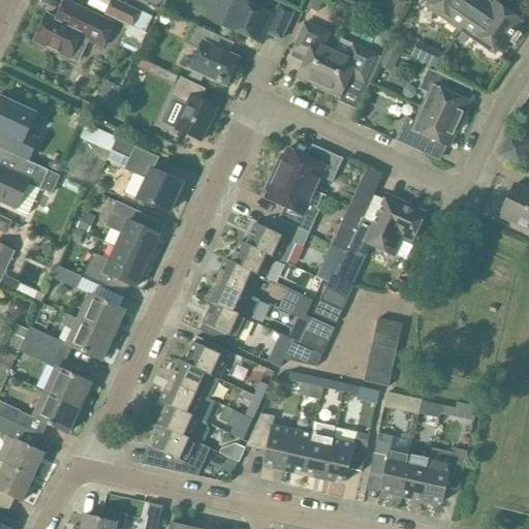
[(139,12),(112,0),(111,0),(104,16),(128,27),(133,29),(139,12)]
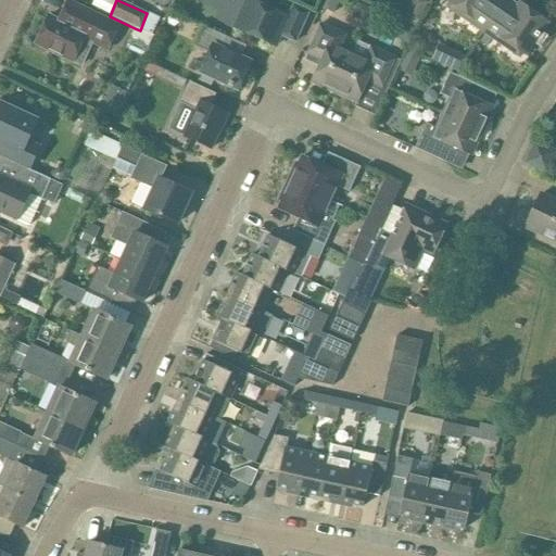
[(483,34),(504,4),(497,0),(449,0),(446,3),(450,4),(446,8),(483,34)]
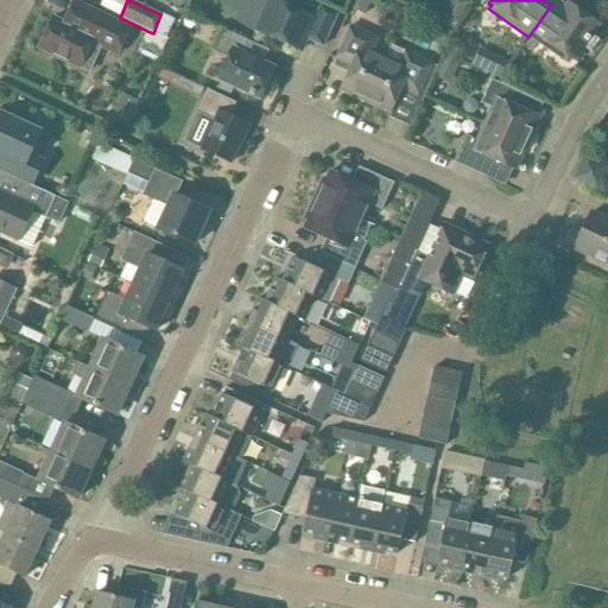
[(315,20),(271,1),(257,32),(302,52),(308,40),(323,48),(337,16),(320,8),(315,20)]
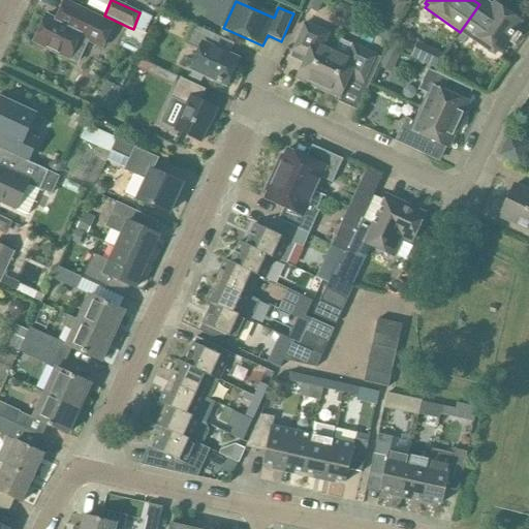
[(113,25),(65,2),(56,21),(48,17),(35,42),(69,59),(79,38),(101,50),(113,25)]
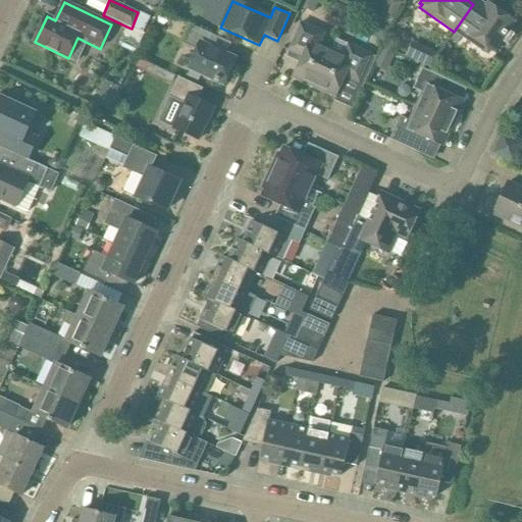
[(482,10),(473,4),(454,32),(489,56),(491,52),(493,53),(515,22),(488,4),(482,10)]
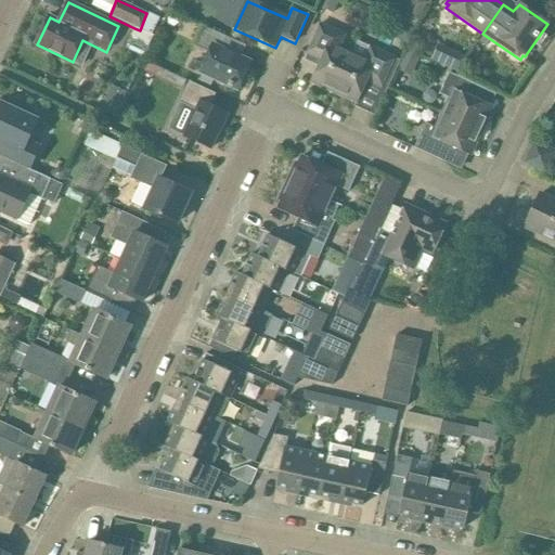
[(312,84),(334,93),(352,54),(339,49),(346,36),(320,25),(307,55),(322,62),(312,84)]
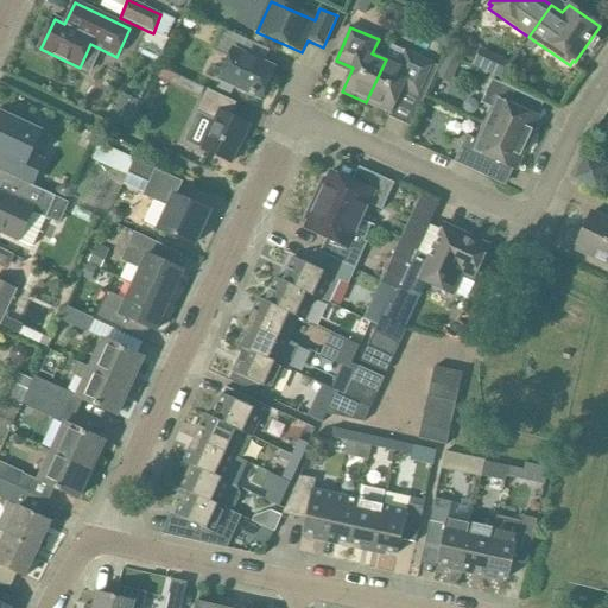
[(248,42),(222,30),(213,50),(228,57),(219,80),(261,99),(274,69),(242,55),(248,42)]
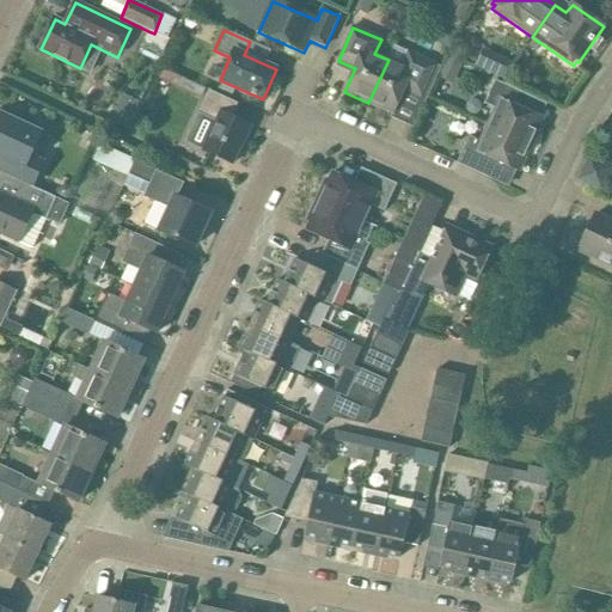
[(154,34),(148,31),(138,53),(160,63),(171,42),(167,40),(154,34)]
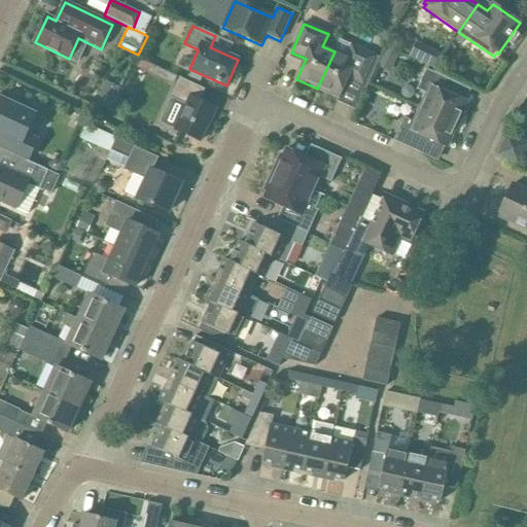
[(335,51),(317,89),(338,98),(347,78),(361,84),(374,56),(351,45),(340,40),(335,51)]
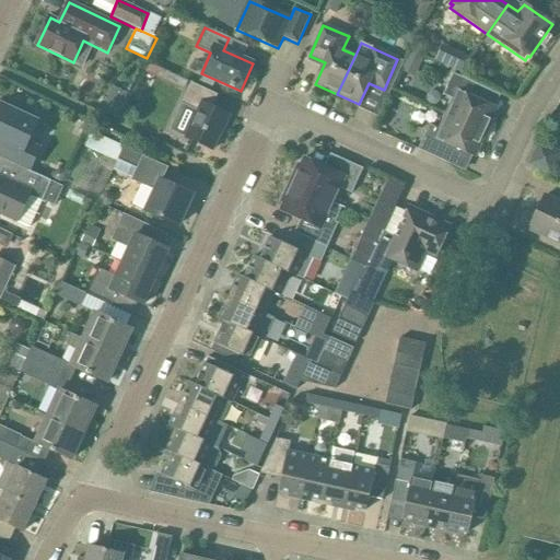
[(423,57),(411,51),(403,72),(415,77),(423,57)]
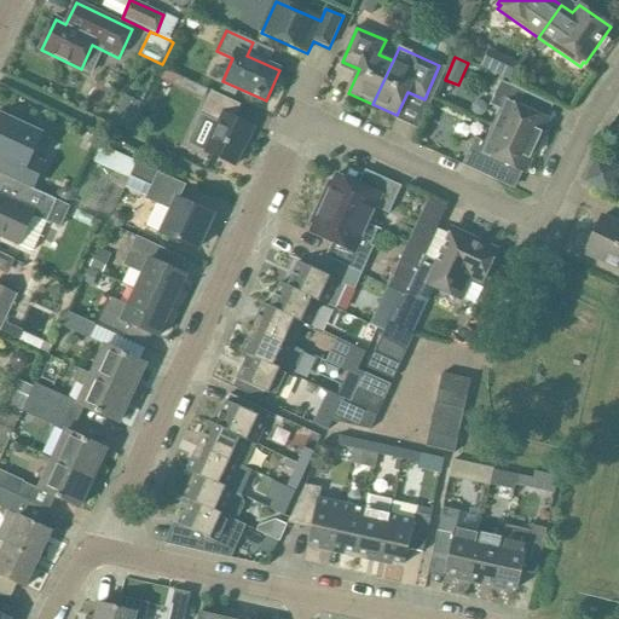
[(208,91),(165,70),(160,79),(204,99),(208,91)]
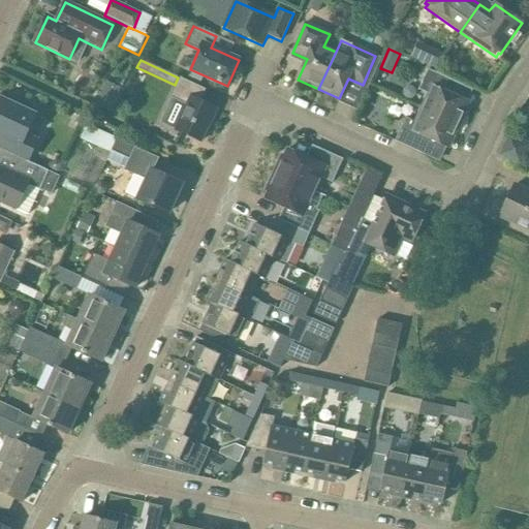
[(429,95),(423,109),(459,126),(470,103),(448,94),(454,82),(428,70),(418,90),(429,95)]
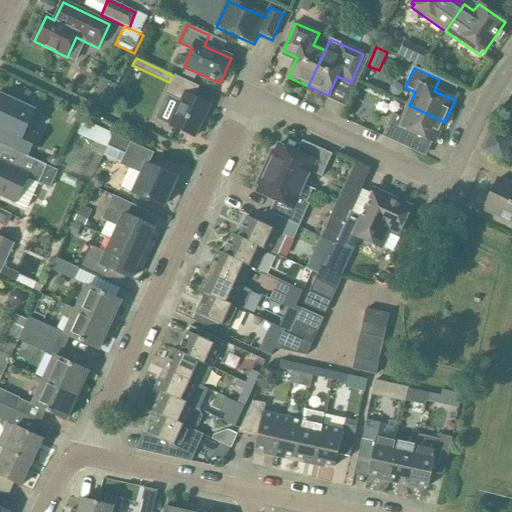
[(167,95),(156,119),(169,125),(169,126),(195,138),(210,106),(194,99),(199,87),(176,76),(167,95)]
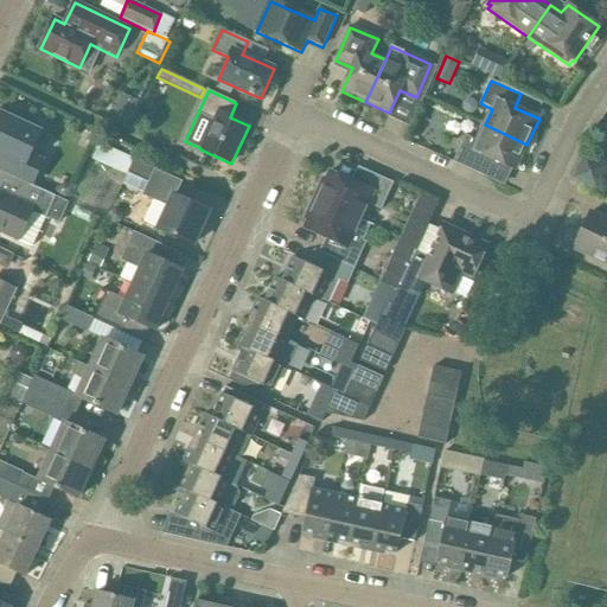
[(2,171),(21,179),(34,185),(46,160),(32,154),(42,133),(0,113),(0,155),(8,159),(2,171)]
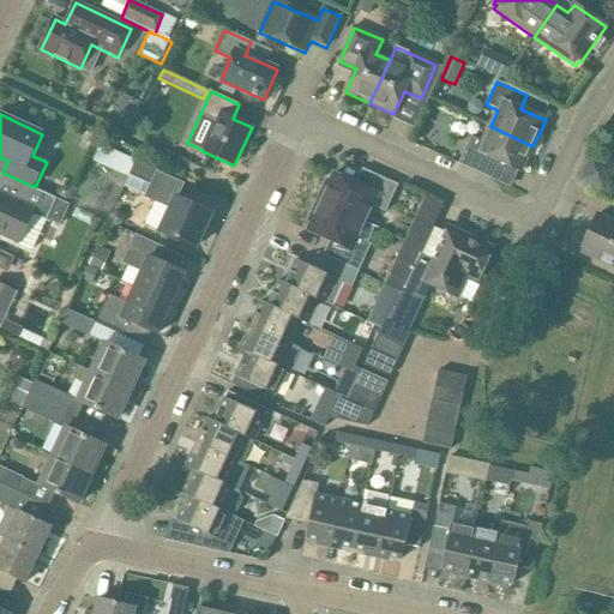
[(521,173),(533,146),(491,126),(482,143),(471,138),(458,164),(488,179),(497,161),(521,173)]
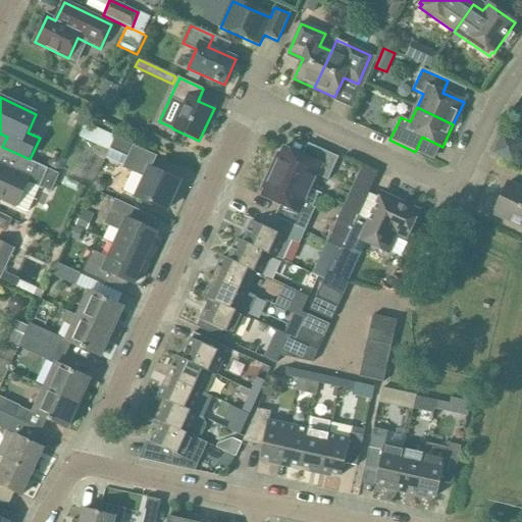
[(109,152),(110,150),(115,138),(83,122),(76,137),(109,152)]
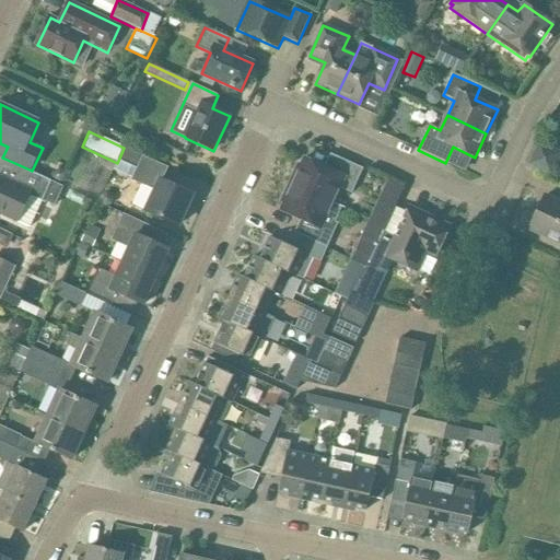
[(559,160),(559,151),(540,142),(529,166),(552,177),(559,160)]
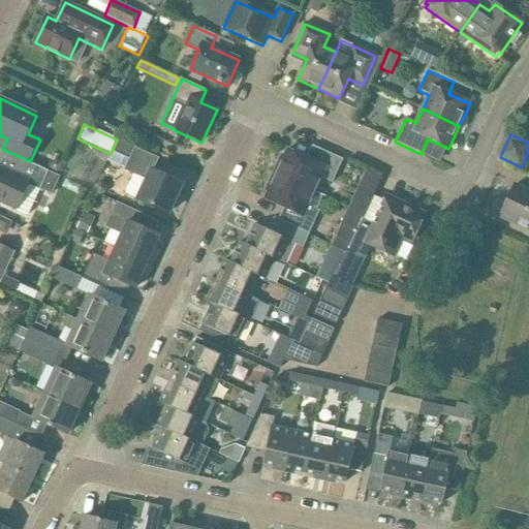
[(117,139),(112,152),(128,159),(123,170),(134,176),(127,193),(137,199),(169,214),(183,185),(155,172),(160,160),(117,139)]
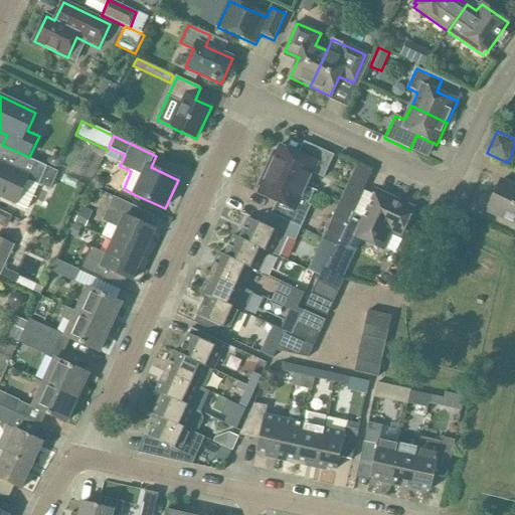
[(268,168),(308,186),(314,173),(326,178),(336,155),(312,144),(306,156),(282,145),(279,152),(276,151),(268,168)]
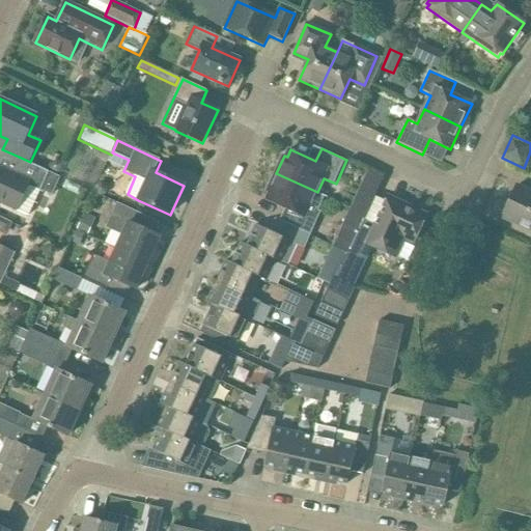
[(0,166),(0,200),(18,208),(29,214),(40,189),(51,194),(59,175),(49,170),(30,162),(19,157),(11,172),(0,166)]
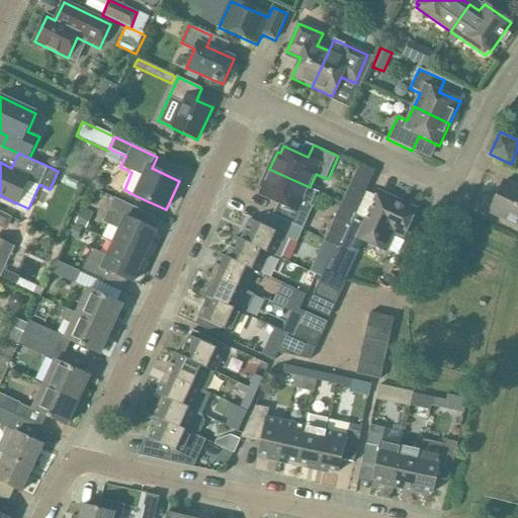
[(264,187),(260,195),(285,206),(279,219),(287,223),(304,230),(315,207),(312,205),(318,193),(309,189),(310,187),(269,169),(261,186),(264,187)]
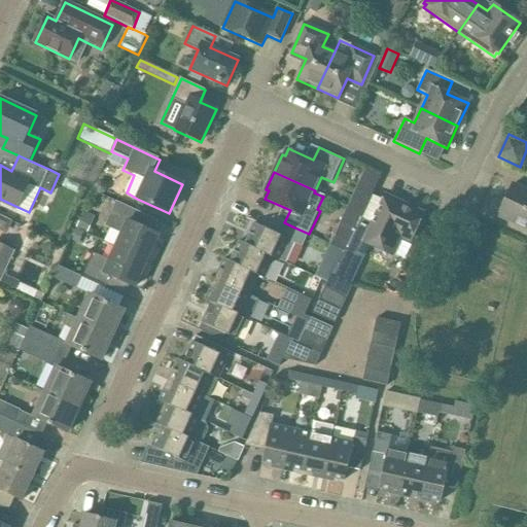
[(526,191),(514,185),(498,217),(526,230),(526,191)]
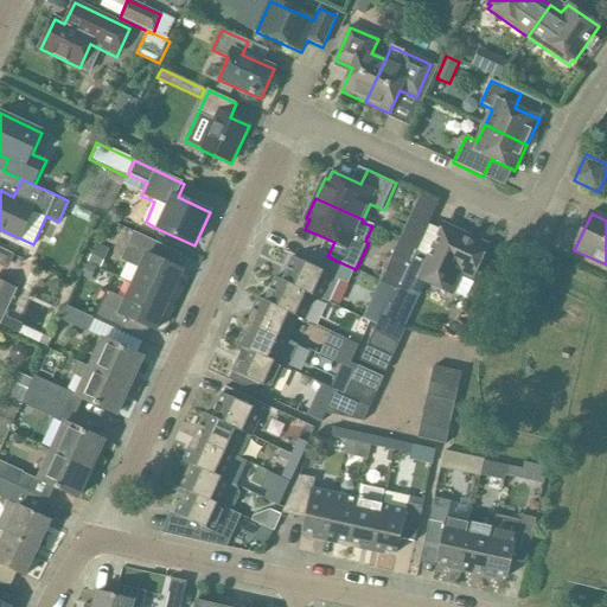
[(133,285),(168,301),(183,272),(158,261),(165,247),(133,232),(120,262),(140,272),(133,285)]
